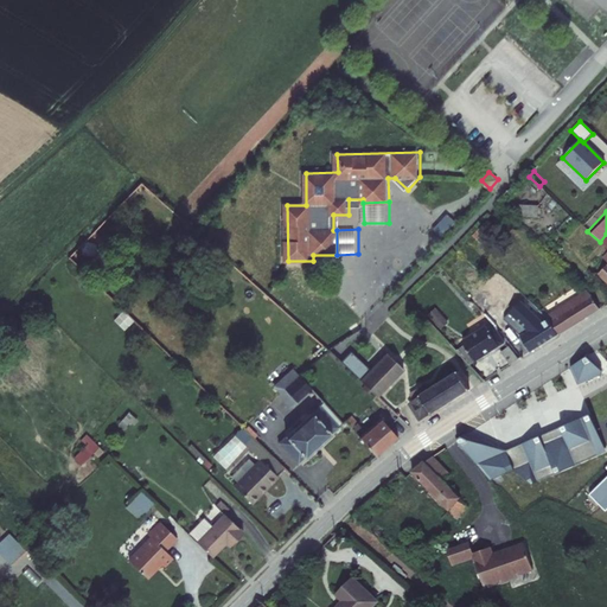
[(576,301),(541,323),(555,338),(602,306),(594,294),(583,286),(572,293),(576,301)]
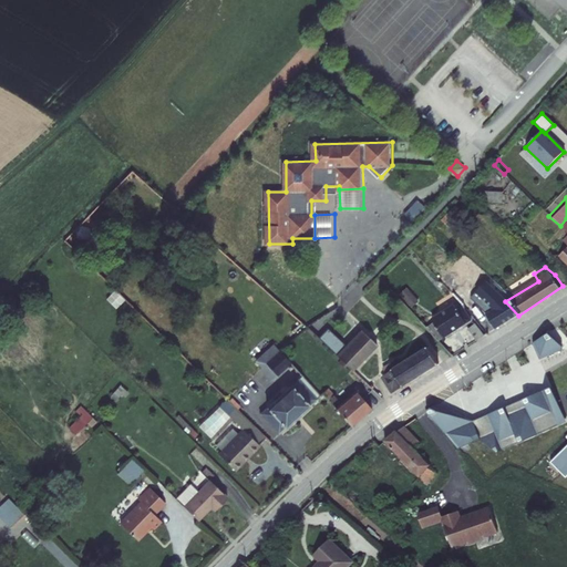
[(462,306),(476,291),(496,313),(487,319),(496,329),(518,316),(505,301),(477,270),(451,294),(462,306)]
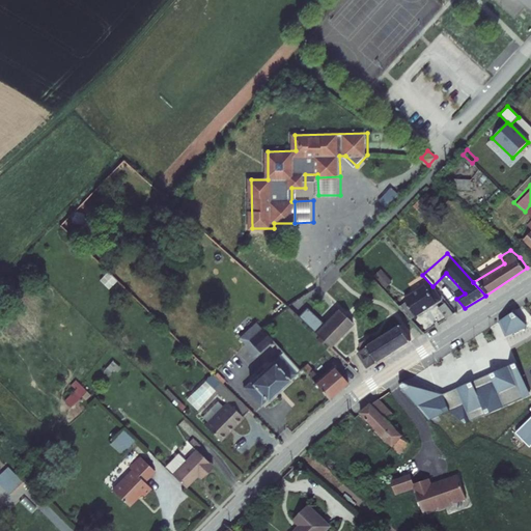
[(102,278),(111,287),(119,278),(110,270),(102,278)]
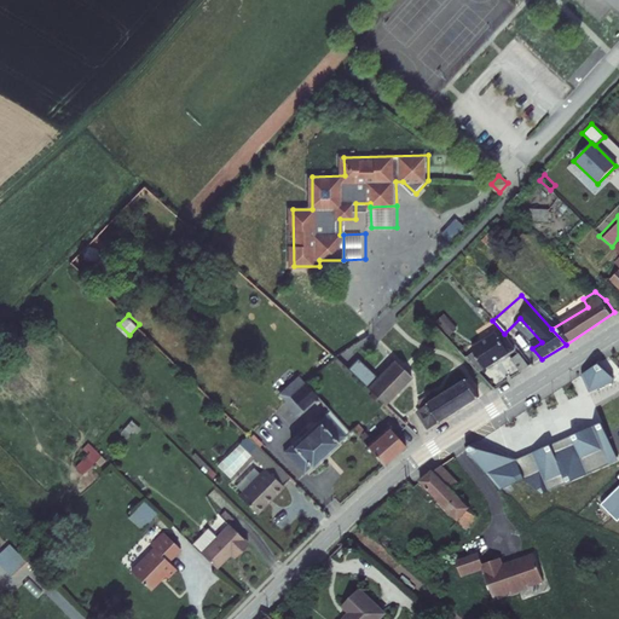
[(458,329),(446,316),(439,322),(451,335),(458,329)]
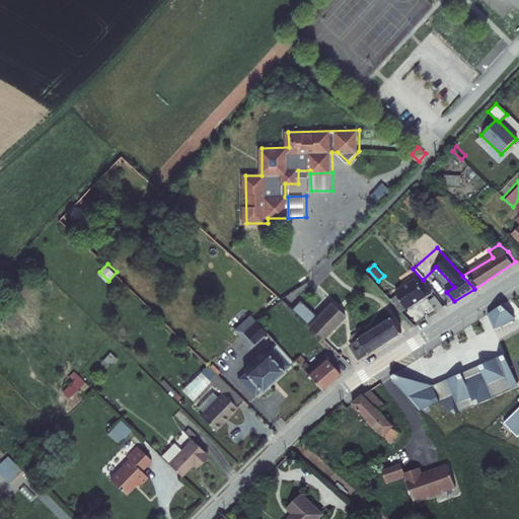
[(397,298),(392,301),(402,312),(431,294),(421,280),(418,283),(415,279),(393,294),(397,298)]
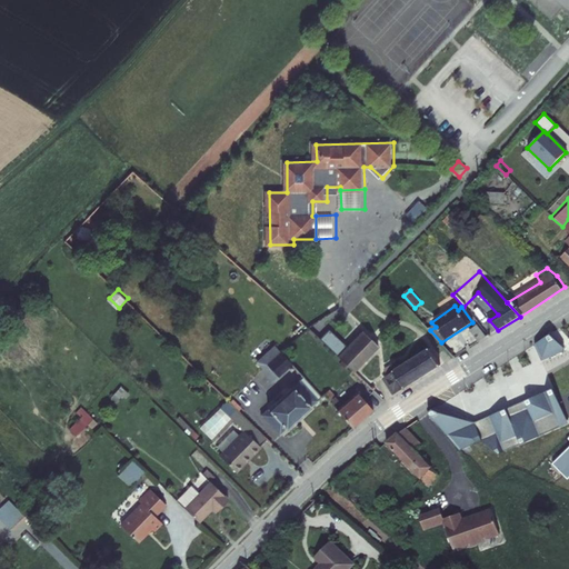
[(306,322),(293,335),(299,341),(312,328),(311,327),(306,322)]
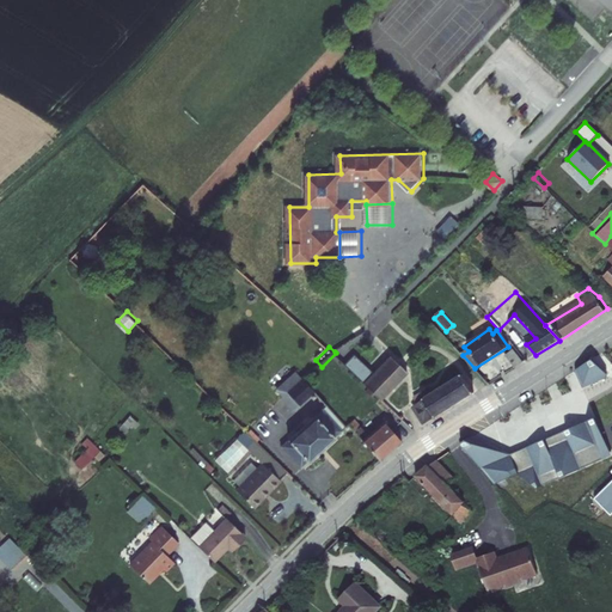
[(526,362),(518,350),(507,357),(516,368),(526,362)]
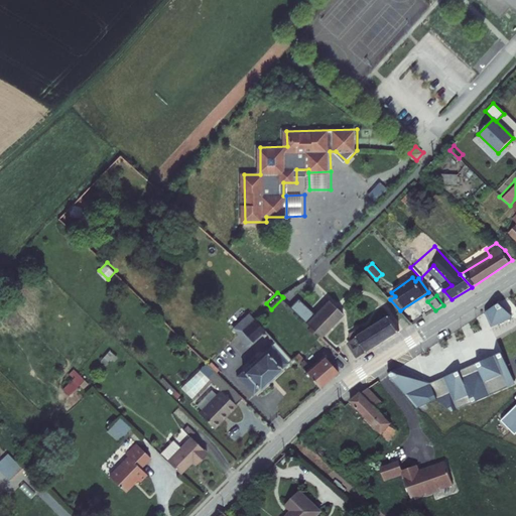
[(301,298),(293,307),(323,336),(346,312),(331,298),(316,312),(301,298)]
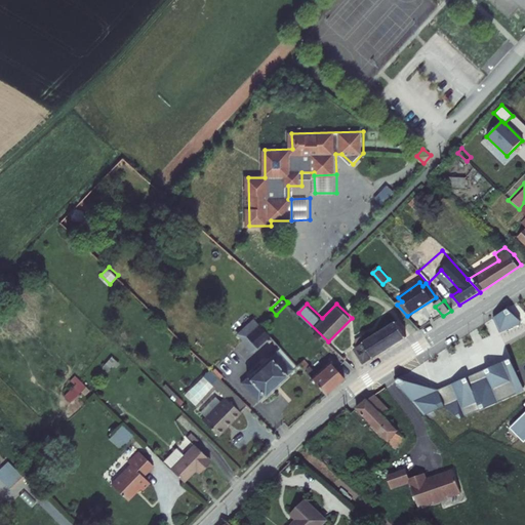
[(494,319),(500,333),(521,325),(522,322),(509,309),(494,319)]
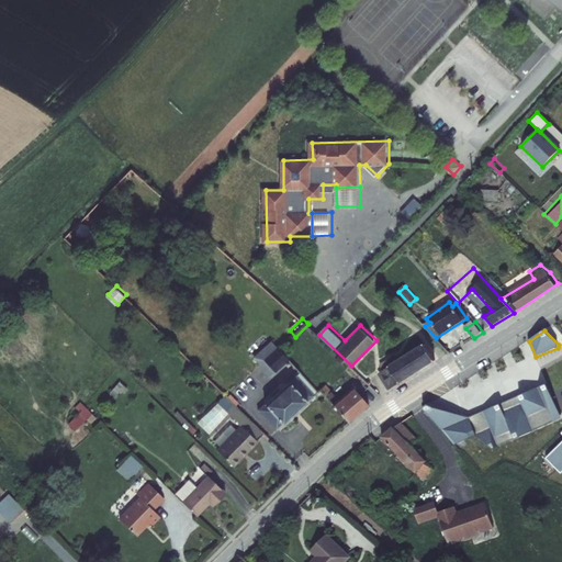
[(267,366),(281,352),(271,341),(254,359),(271,377),(273,374),(267,366)]
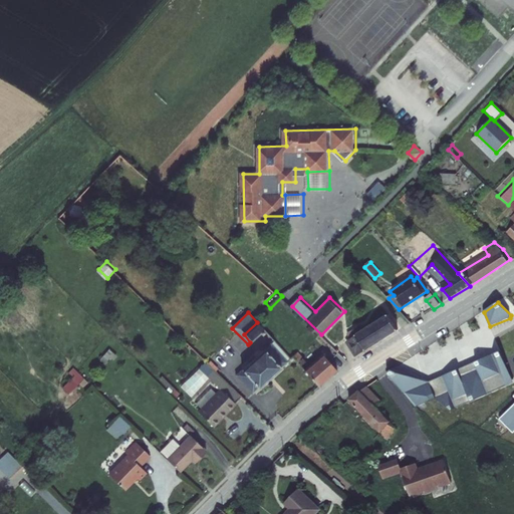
[(389,315),(359,334),(360,334),(353,339),(357,346),(362,344),(365,348),(367,346),(369,349),(400,331),(389,315)]
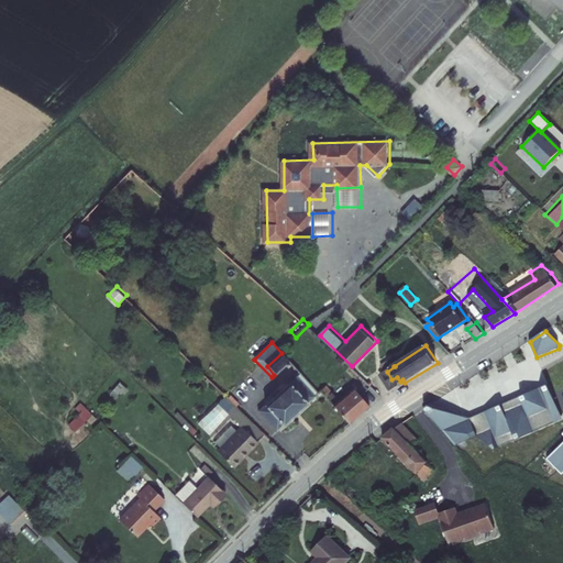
[(274,375),(288,361),(282,353),(267,366),(274,375)]
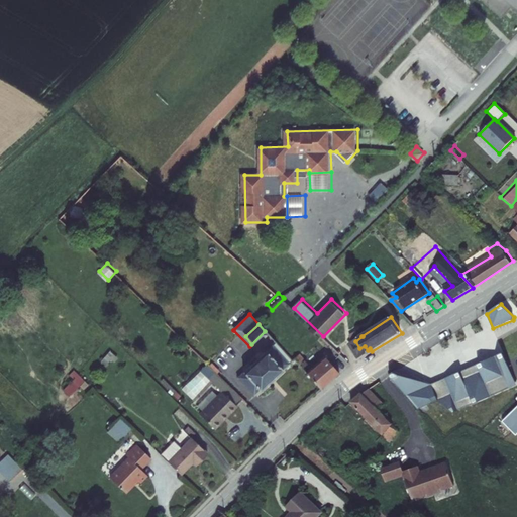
[(365,346),(359,348),(362,352),(365,356),(372,351),(370,348),(368,350),(365,346)]
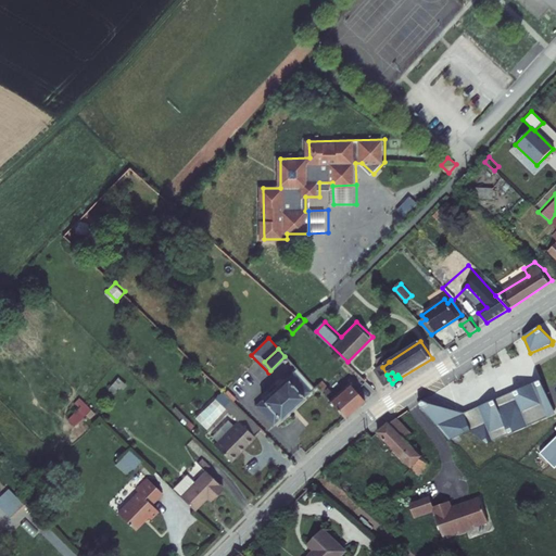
[(307,394),(288,375),(254,408),(274,429),(307,394)]
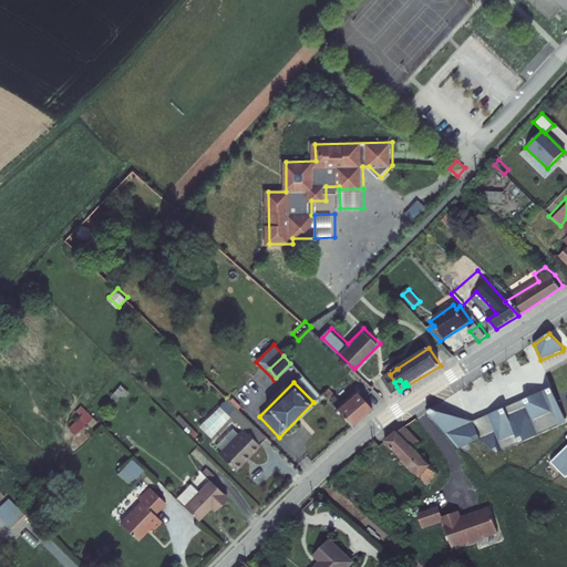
[(327,388),(322,394),(330,402),(336,398),(327,388)]
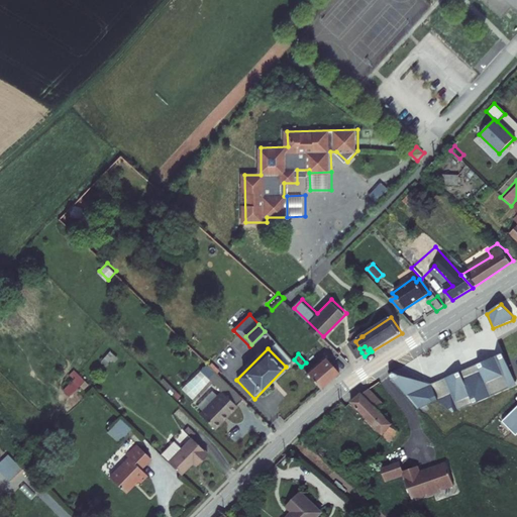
[(324,353),(304,370),(320,388),(341,373),(324,353)]
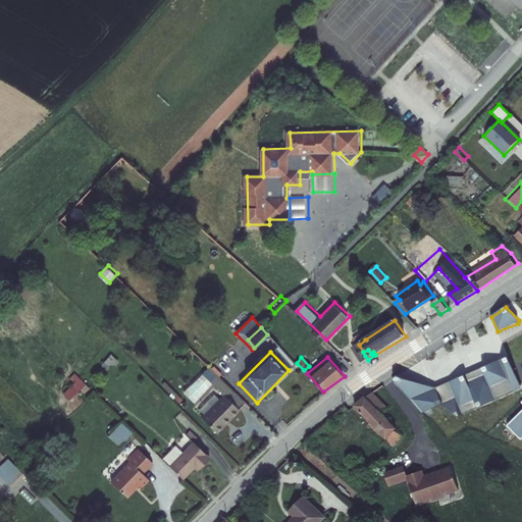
[(507,357),(434,387),(402,371),(392,377),(421,413),(441,405),(457,416),(472,410),(470,406),(519,385),(507,357)]
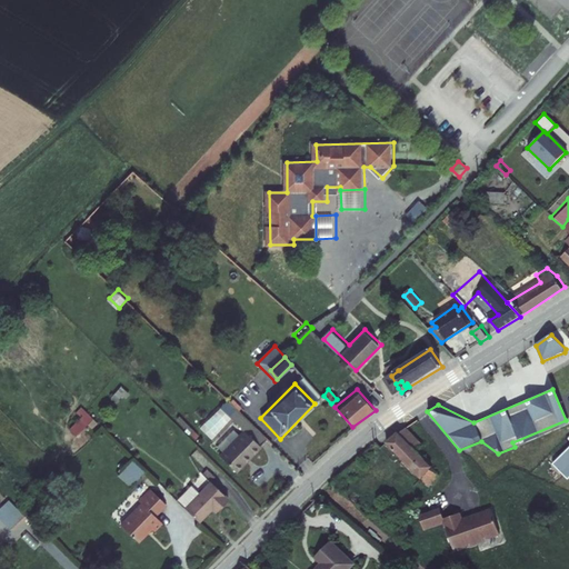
[(78,433),(96,418),(86,407),(68,423),(78,433)]
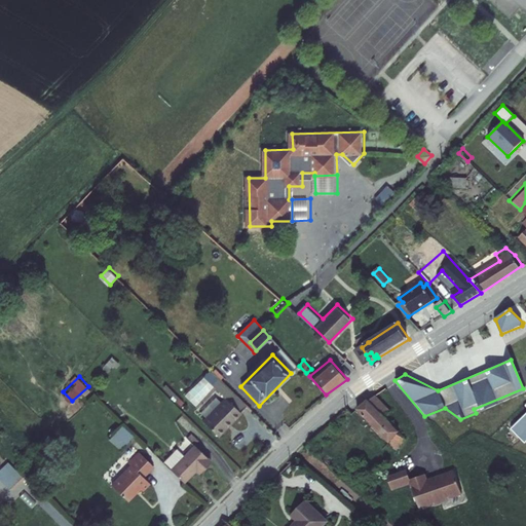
[(224,400),(203,421),(219,438),(243,416),(240,413),(248,406),(220,379),(212,387),(224,400)]
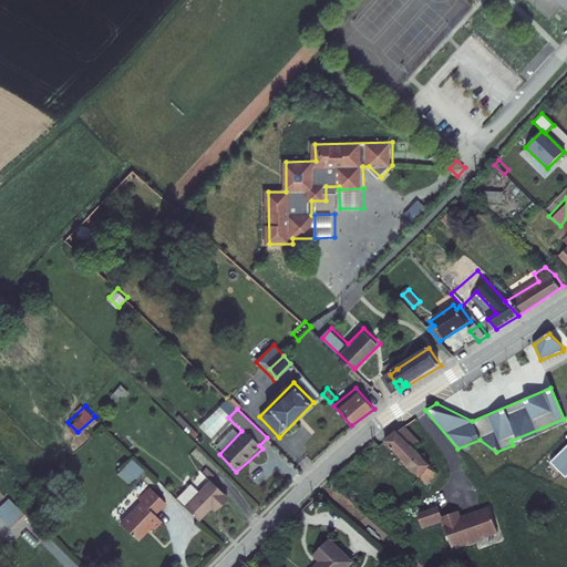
[(566,422),(564,419),(511,441),(513,445),(566,422)]
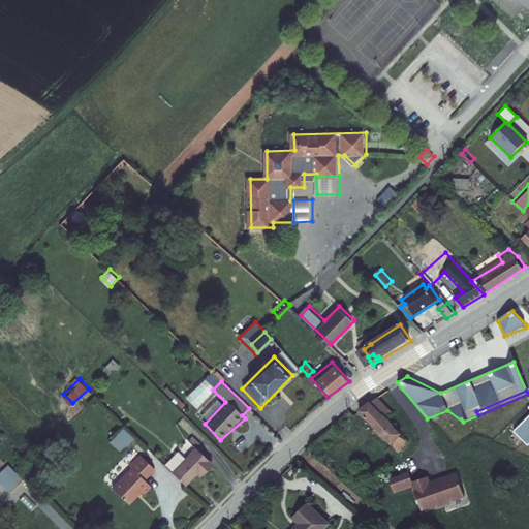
[(370,402),(359,410),(399,452),(408,443),(389,422),(383,416),(390,410),(377,398),(370,403),(370,402)]
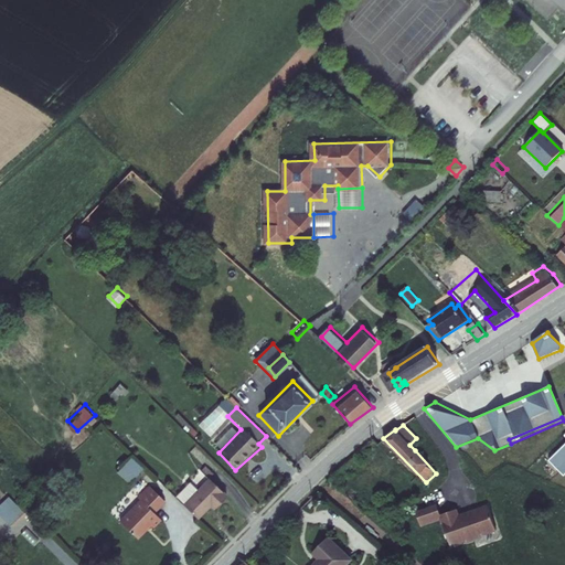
[(422,444),(416,438),(409,445),(415,450),(422,444)]
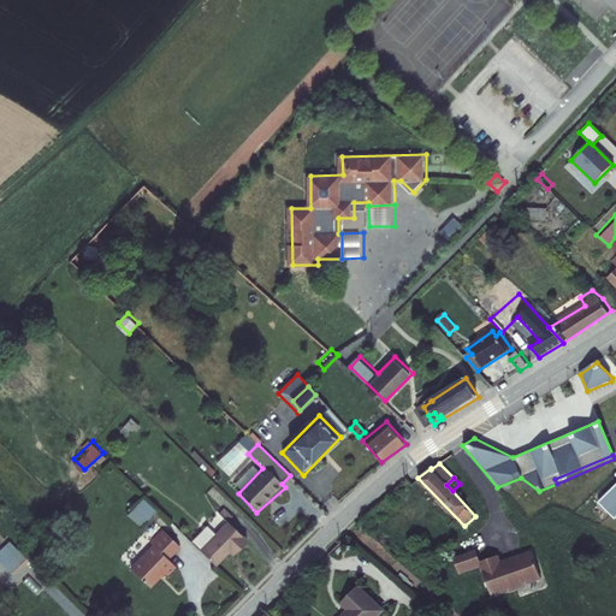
[(615,486),(600,502),(615,516),(615,486)]
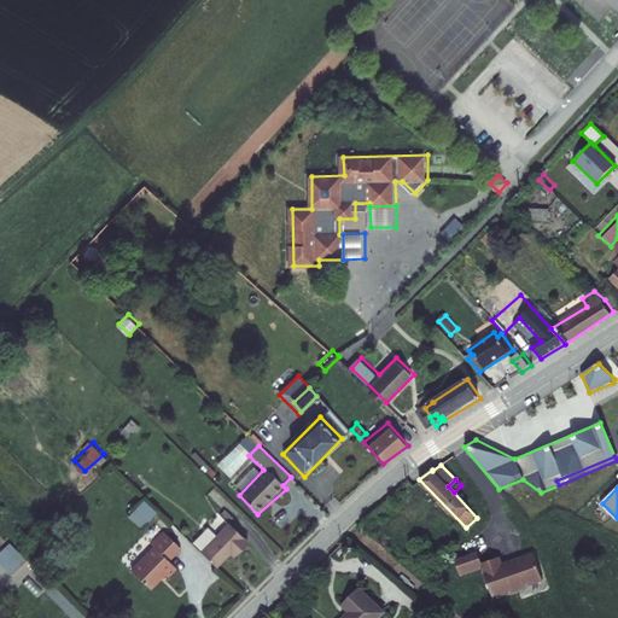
[(146,497),(130,514),(144,526),(159,511),(146,497)]
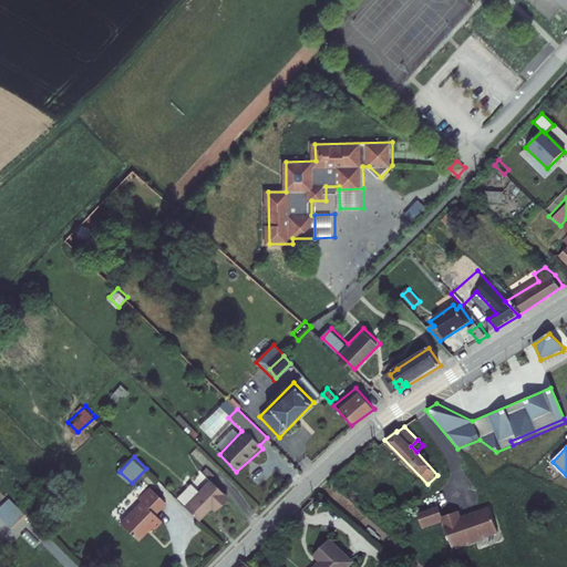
[(356,471),(349,464),(330,481),(338,487),(356,471)]
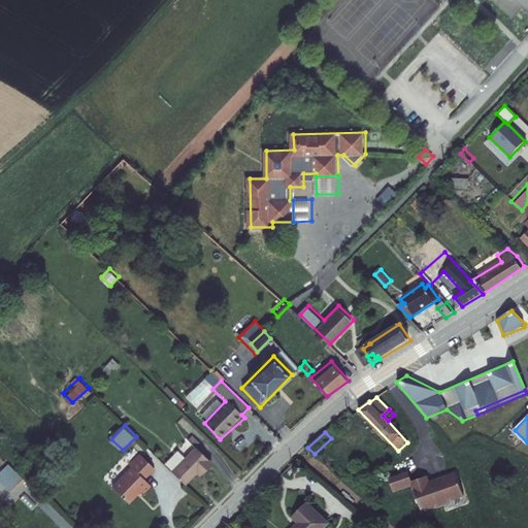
[(197,447),(202,442),(195,434),(190,439),(197,447)]
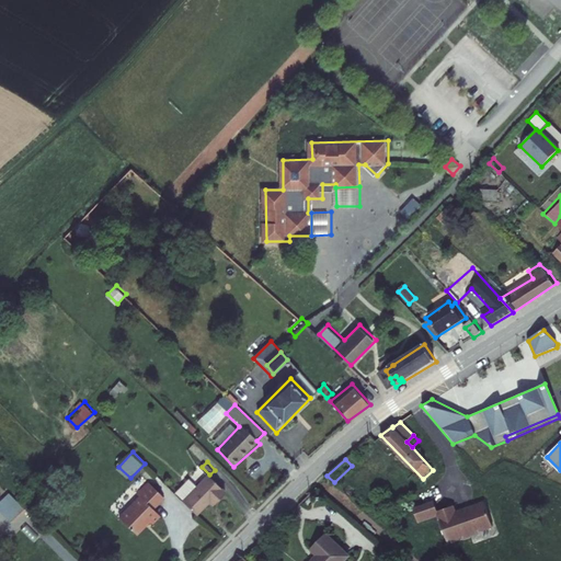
[(184,500),(183,501),(197,515),(214,499),(219,502),(228,493),(209,474),(197,487),(184,500)]
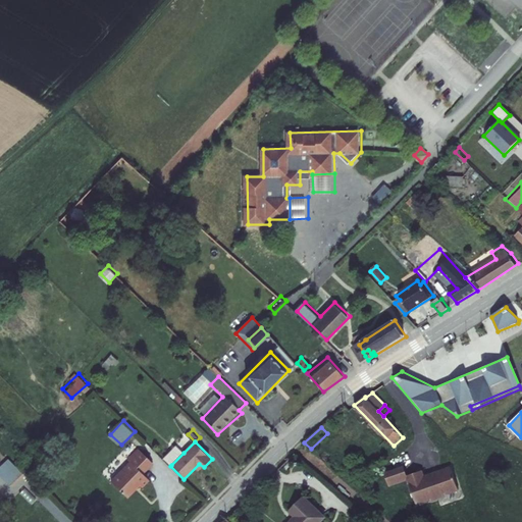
[(177,446),(164,458),(171,465),(184,453),(177,446)]
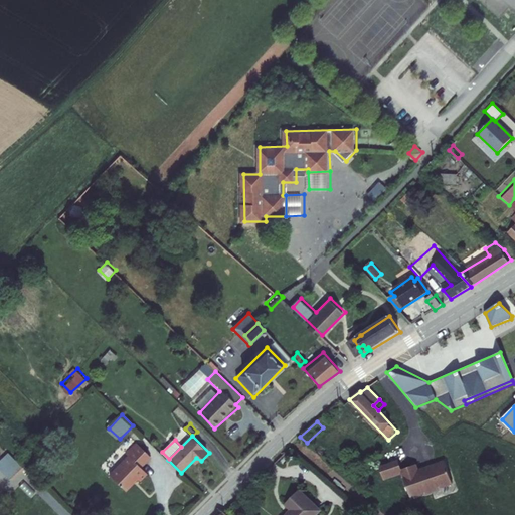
[(130,455),(111,474),(125,488),(137,476),(143,480),(149,474),(142,467),(154,456),(138,441),(127,452),(130,455)]
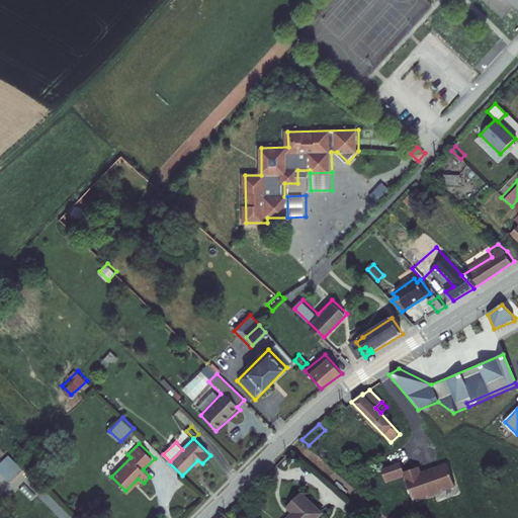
[(384,477),(404,469),(403,466),(400,457),(380,464),(384,477)]
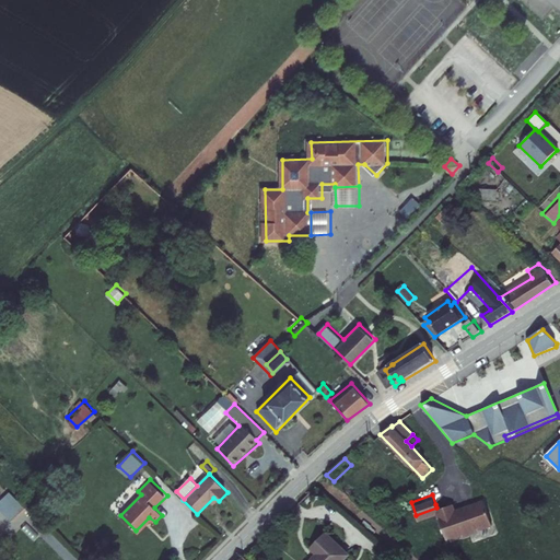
[(18,496),(2,512),(20,528),(35,513),(18,496)]
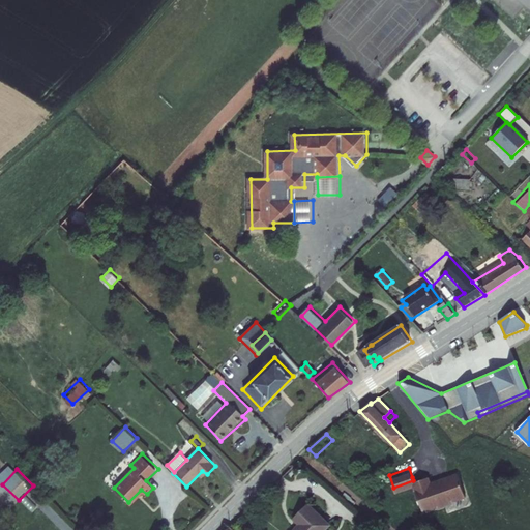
[(451,497),(451,496),(464,492),(457,469),(429,478),(427,471),(412,477),(413,480),(421,506),(437,501),(437,502),(451,497)]
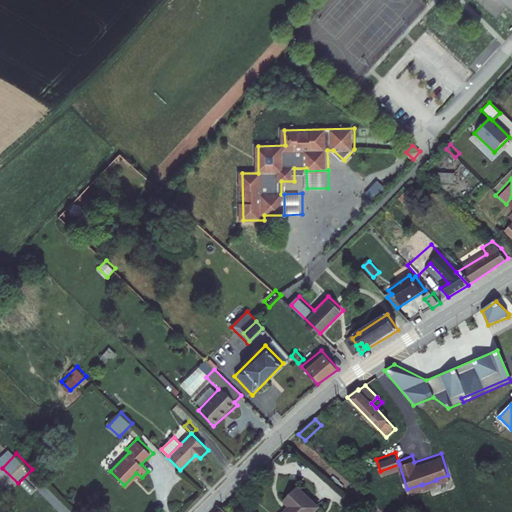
[(285,499),(290,504),(281,511),(311,511),(318,505),(298,485),(285,499)]
